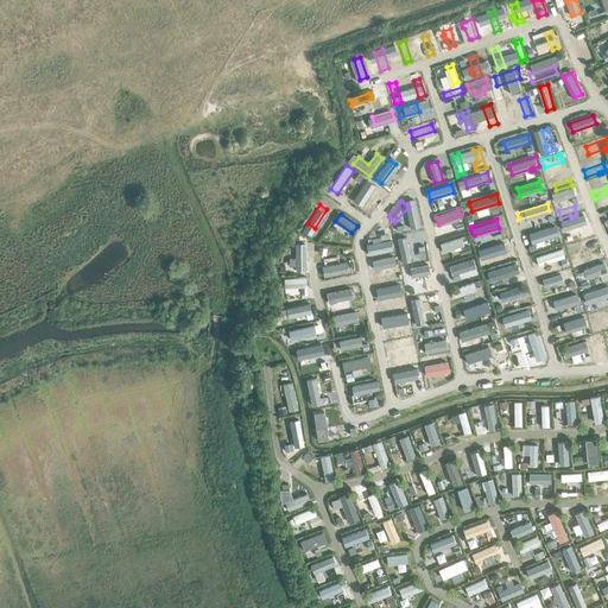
[(418,221),(396,226),(397,234),(419,229),(418,221)]
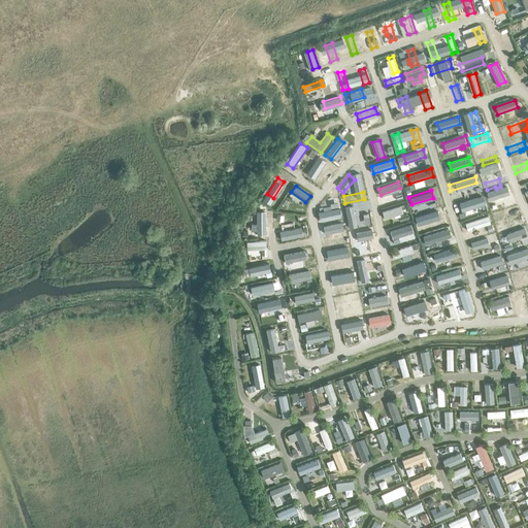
[(460,210),(481,203),(479,196),(458,203),(460,210)]
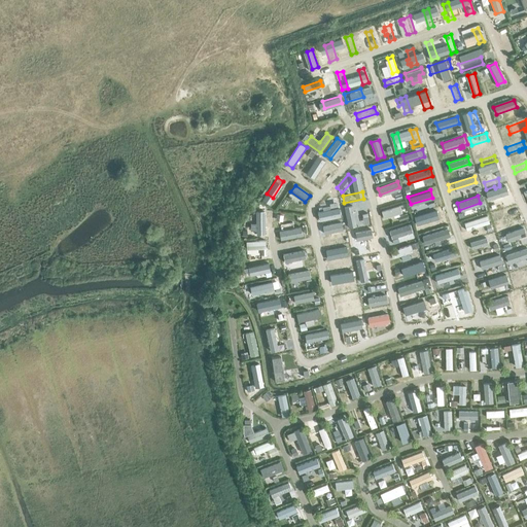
[(502,200),(488,204),(490,210),(494,209),(495,211),(498,210),(498,208),(504,206),(502,200)]
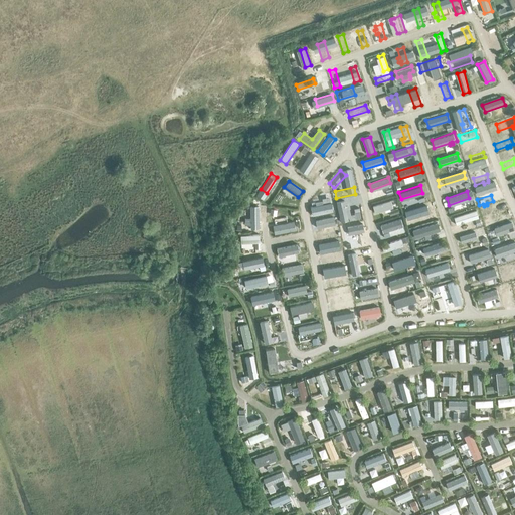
[(376,210),(397,204),(395,198),(375,205),(376,210)]
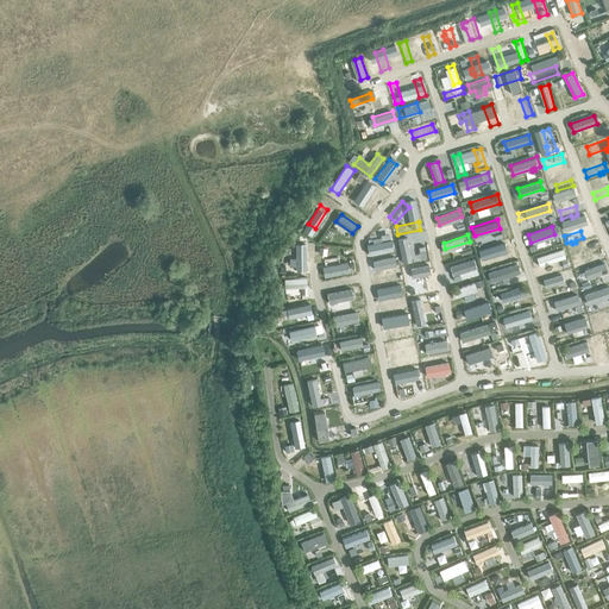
[(370,253),(394,249),(393,242),(387,243),(385,240),(381,242),(381,244),(376,245),(376,243),(371,243),(372,246),(369,246),(370,253)]
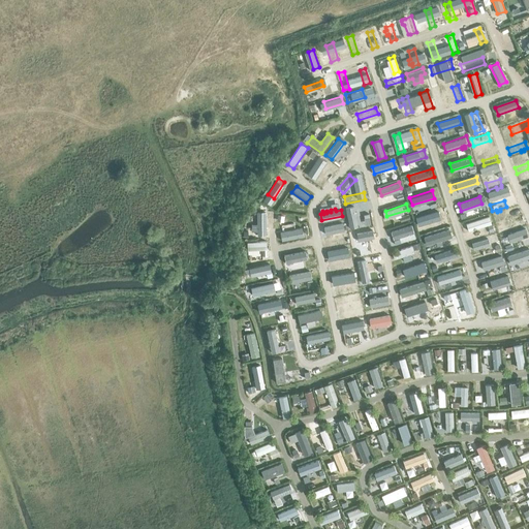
[(437,218),(435,211),(415,217),(417,224),(437,218)]
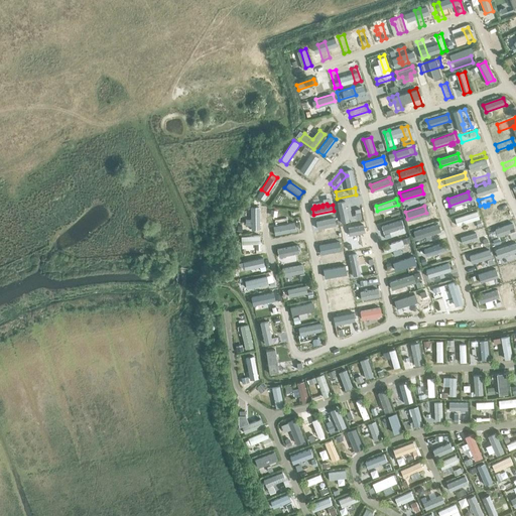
[(357,208),(344,211),(345,217),(358,214),(357,208)]
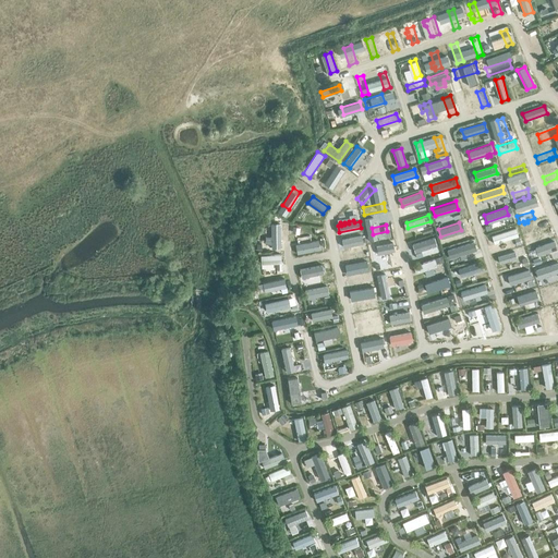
[(427,234),(435,232),(433,225),(427,227),(428,229),(425,229),(427,234)]
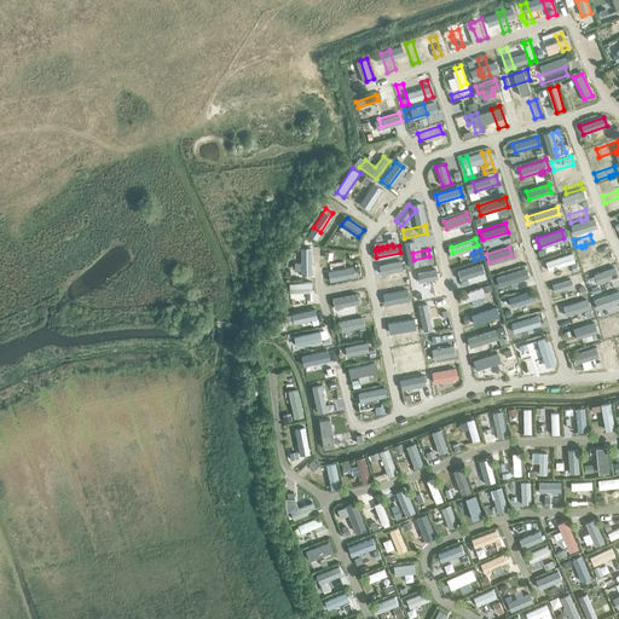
[(576,262),(572,253),(545,261),(548,271),(576,262)]
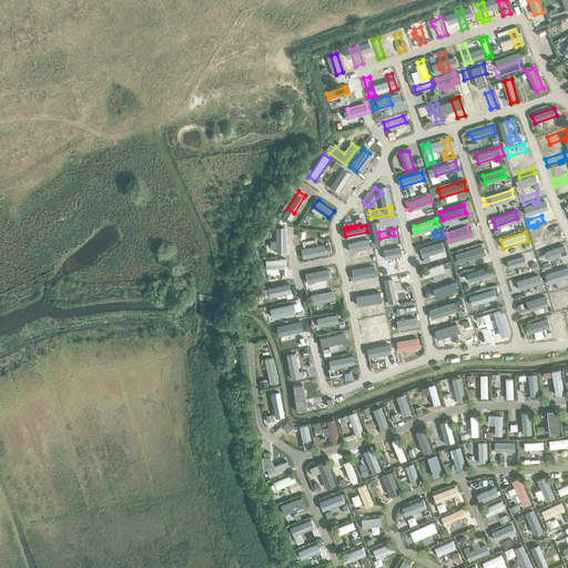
[(559,232),(541,239),(544,244),(553,242),(554,244),(557,243),(556,241),(561,239),(559,232)]
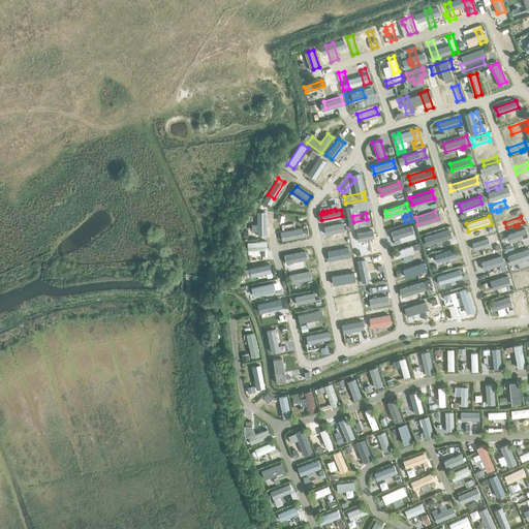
[(257,237),(258,219),(251,219),(250,237),(257,237)]
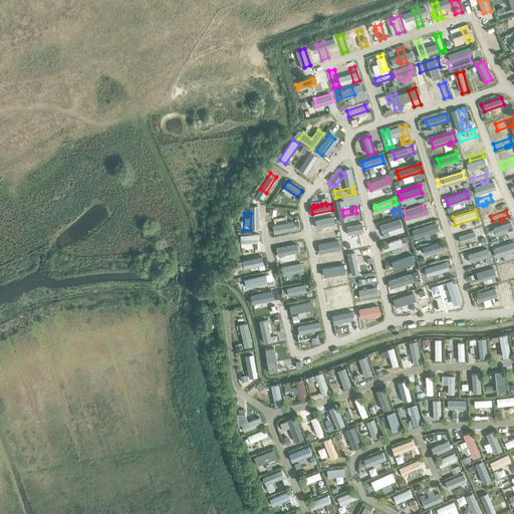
[(318,223),(334,220),(333,214),(317,218),(318,223)]
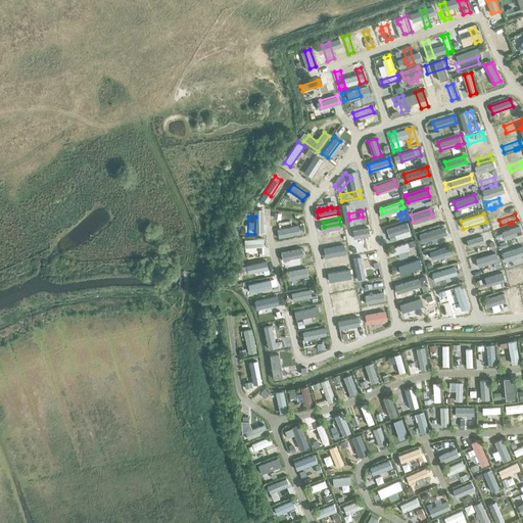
[(292,235),(288,219),(281,220),(284,237),(292,235)]
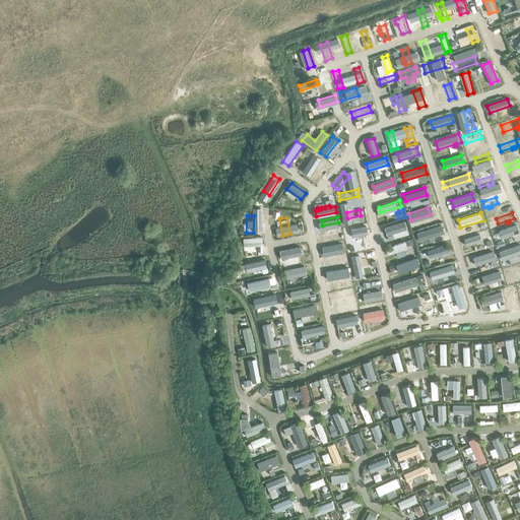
[(388,233),(407,226),(405,219),(386,225),(388,233)]
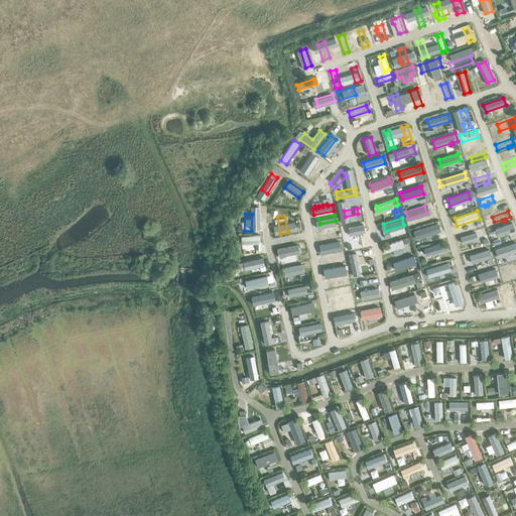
[(433,232),(431,225),(411,231),(413,238),(433,232)]
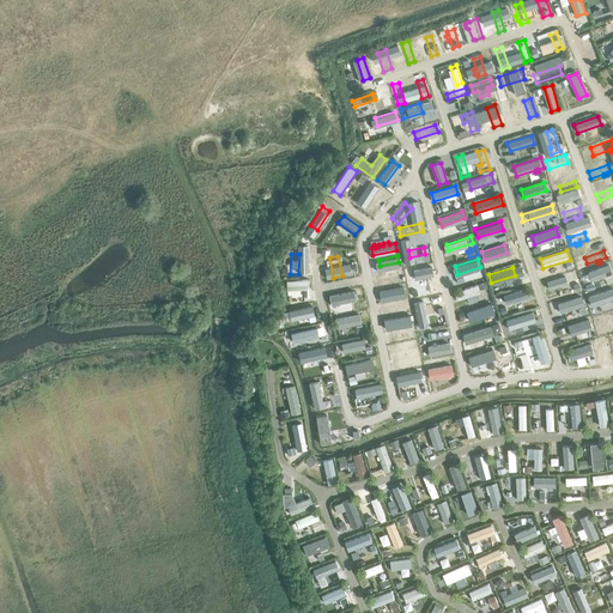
[(434,278),(432,269),(407,275),(408,283),(434,278)]
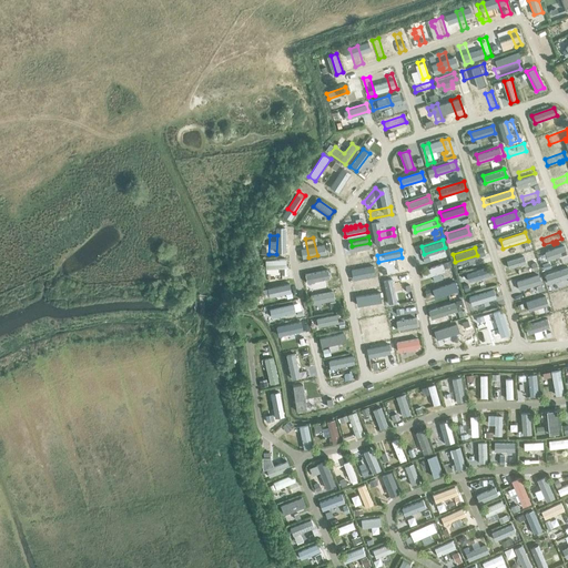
[(517,266),(535,261),(533,253),(515,259),(517,266)]
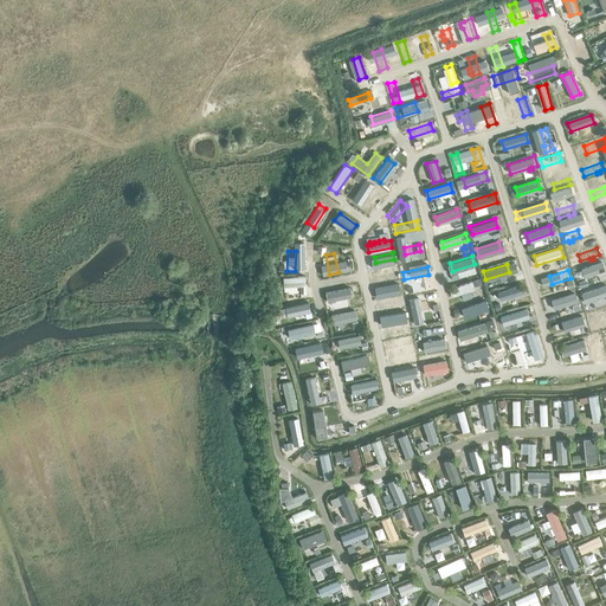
[(579,284),(594,279),(594,282),(599,281),(599,278),(598,271),(587,275),(587,272),(584,274),(584,276),(579,277),(580,278),(577,279),(579,284)]
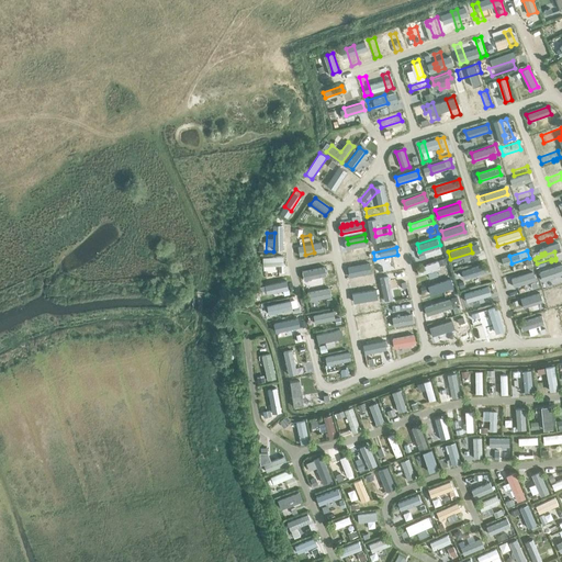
[(349,270),(373,265),(371,254),(347,259),(349,270)]
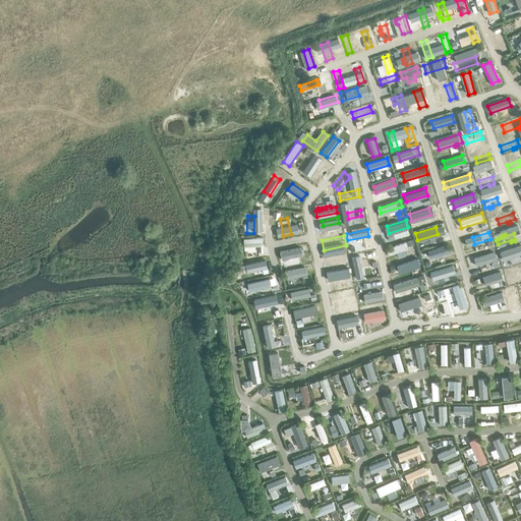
[(252,238),(245,240),(250,256),(257,255),(256,251),(257,251),(256,246),(254,247),(252,238)]
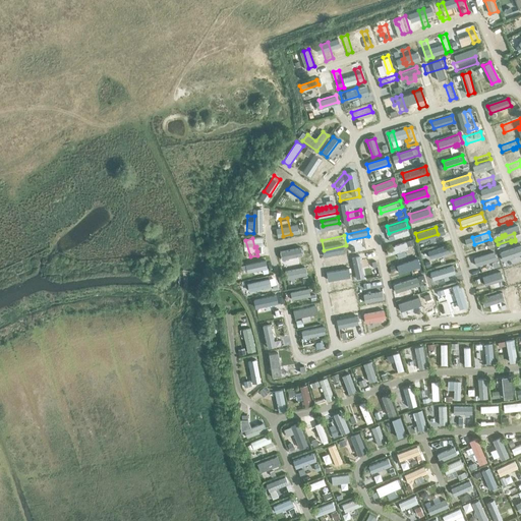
[(408,240),(389,246),(391,253),(403,249),(403,251),(407,250),(407,248),(411,247),(410,245),(414,243),(412,239),(408,240)]
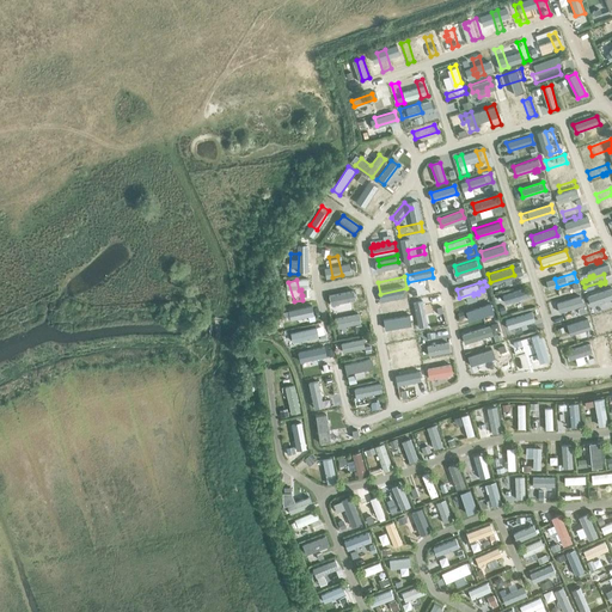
[(528,295),(526,287),(507,293),(509,301),(528,295)]
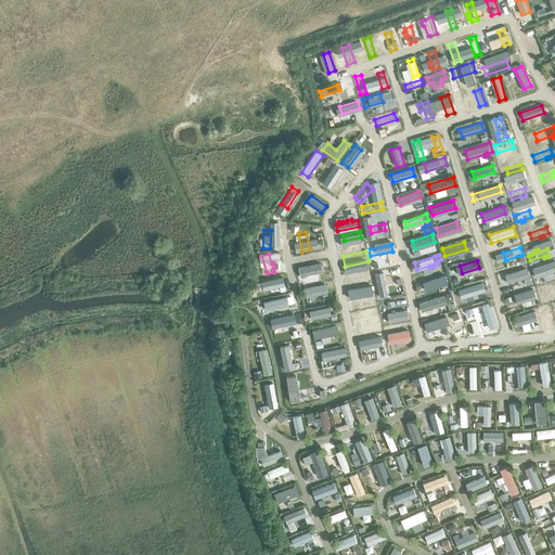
[(299,275),(318,272),(315,265),(298,268),(299,275)]
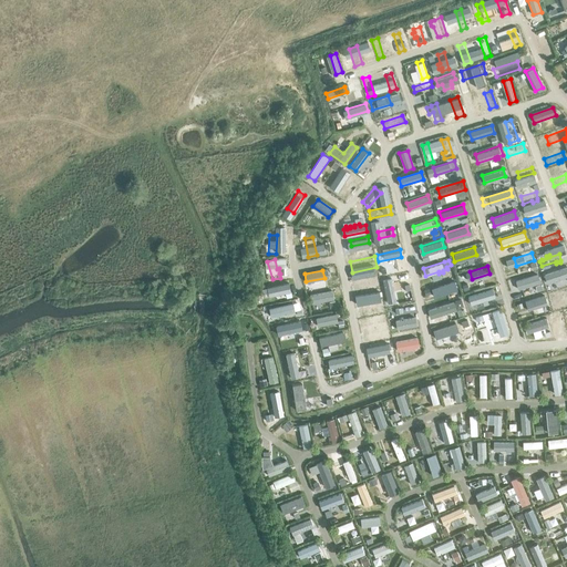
[(566,278),(566,271),(554,276),(556,282),(566,278)]
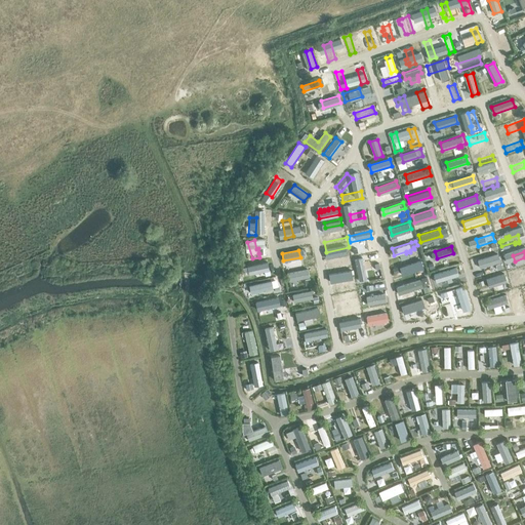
[(371,259),(370,252),(353,255),(354,263),(360,261),(360,265),(364,264),(364,260),(371,259)]
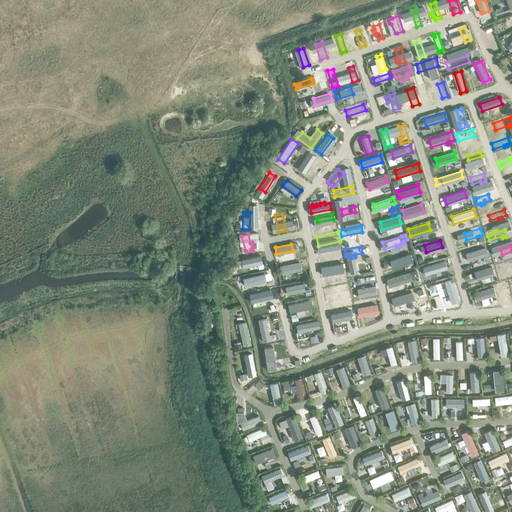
[(469,260),(488,254),(486,249),(467,255),(469,260)]
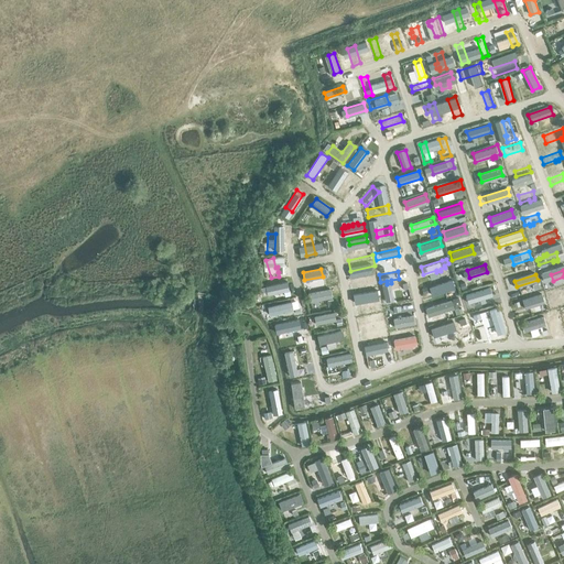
[(356,291),(377,286),(375,279),(355,283),(356,291)]
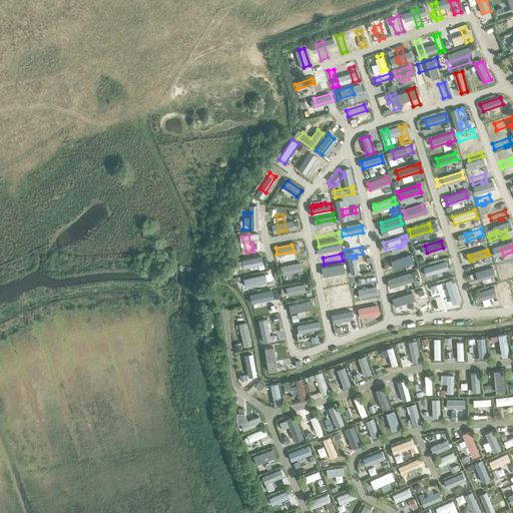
[(413,259),(411,253),(398,258),(400,264),(413,259)]
